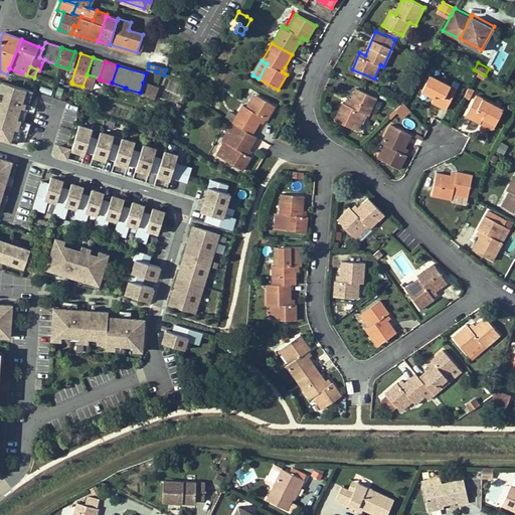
[(446,109),(454,92),(448,89),(452,82),(432,72),(422,89),(437,96),(433,102),(446,109)]
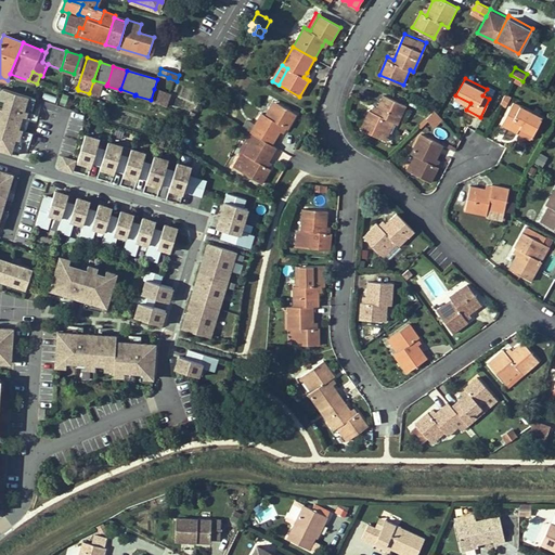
[(89,93),(99,97),(102,85),(93,81),(89,93)]
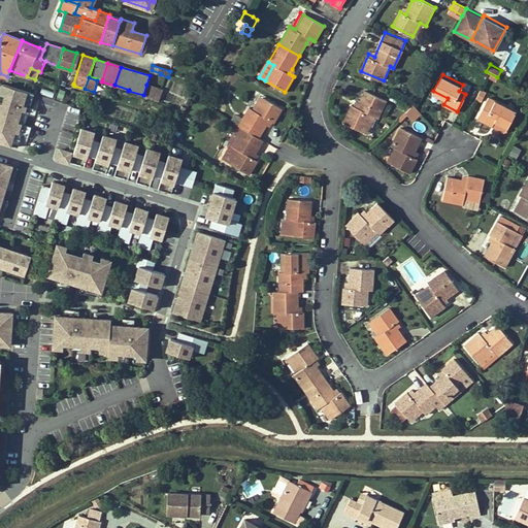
[(25,91),(0,83),(0,91),(2,92),(0,97),(0,139),(8,142),(25,91)]
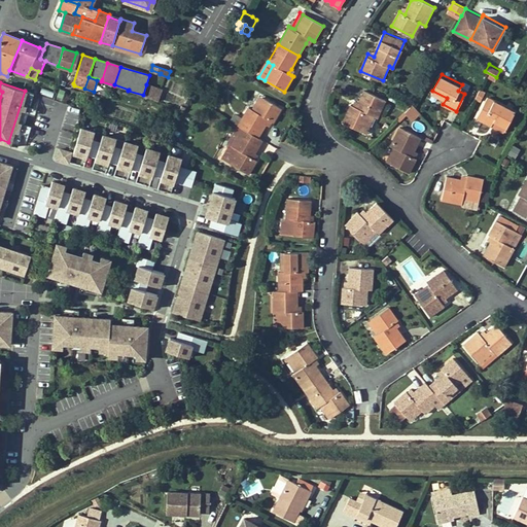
[(162,90),(146,84),(143,95),(157,101),(162,90)]
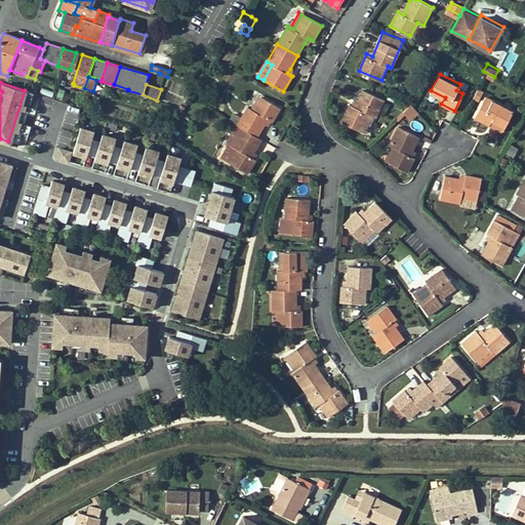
[(485,91),(478,87),(474,95),(480,99),(485,91)]
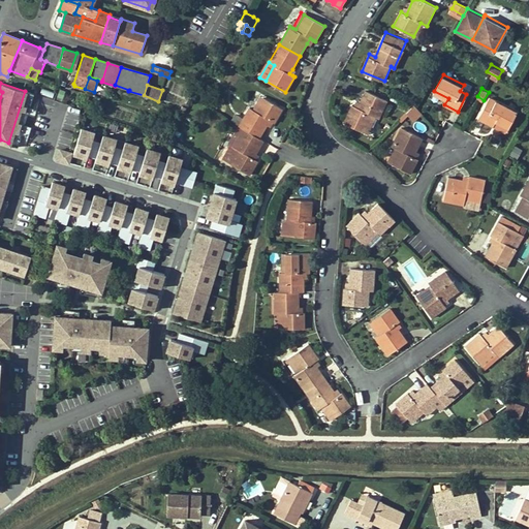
[(387,99),(366,89),(359,105),(352,102),(343,122),(368,133),(376,116),(379,117),(387,99)]
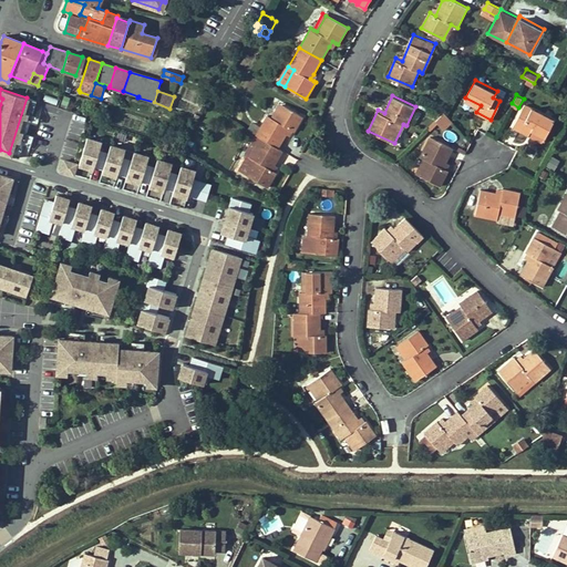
[(546,135),(555,116),(525,102),(514,124),(531,133),(533,129),(546,135)]
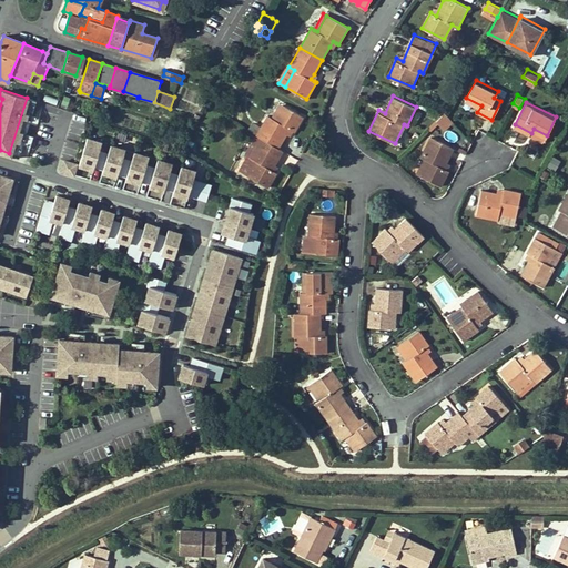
[(274,120),(283,105),(280,103),(272,118),(274,120)]
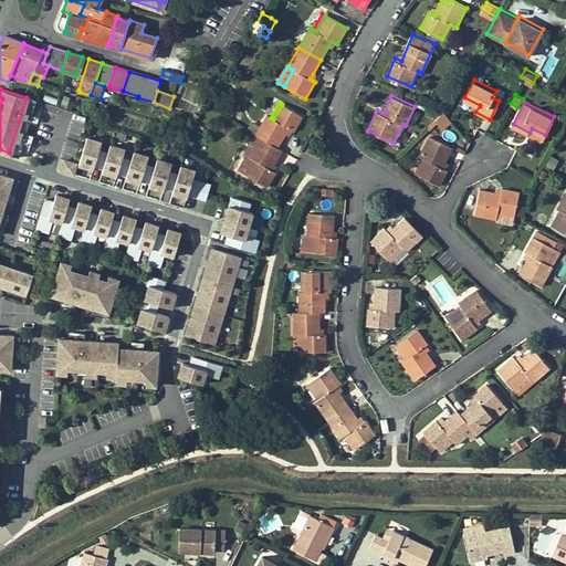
[(285,134),(289,128),(292,130),(293,132),(302,116),(282,105),(273,119),(271,117),(266,115),(254,135),(278,148),(285,134)]
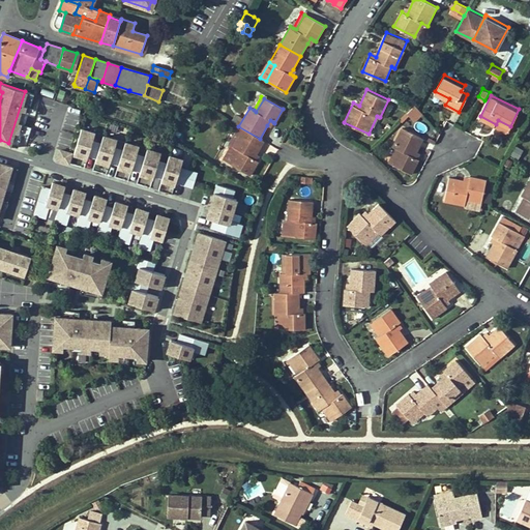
[(407,112),(415,121),(424,113),(416,104),(407,112)]
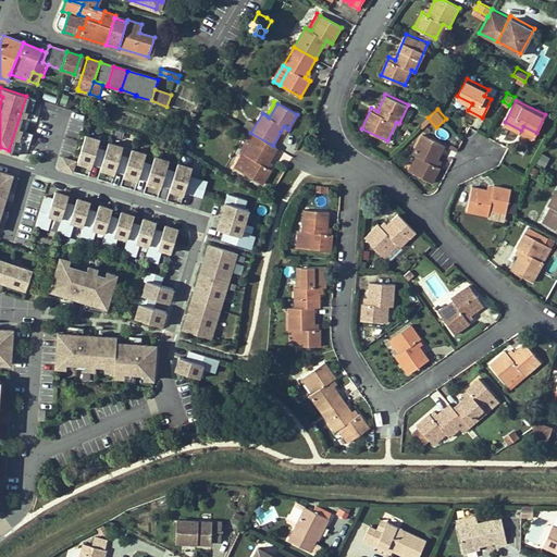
[(270,162),(277,148),(273,146),(250,133),(250,134),(247,140),(249,141),(243,153),(251,158),(243,173),(262,184),(271,170),(270,169),(267,166),(270,162)]
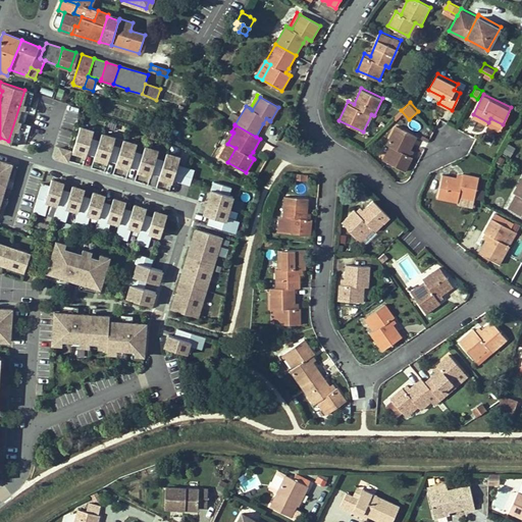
[(417,137),(396,126),(386,143),(392,145),(383,159),(405,170),(412,158),(407,155),(417,137)]
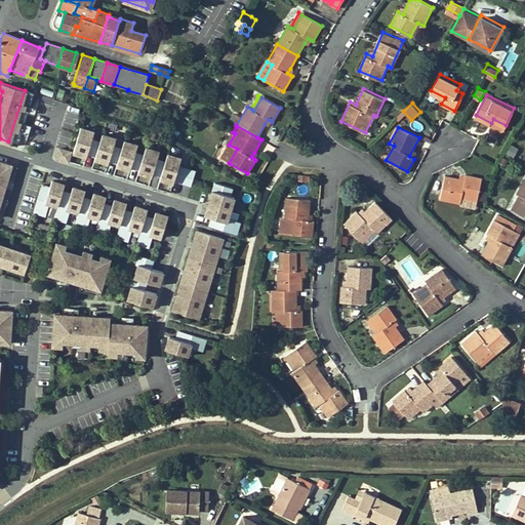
[(174,128),(170,135),(175,138),(179,132),(174,128)]
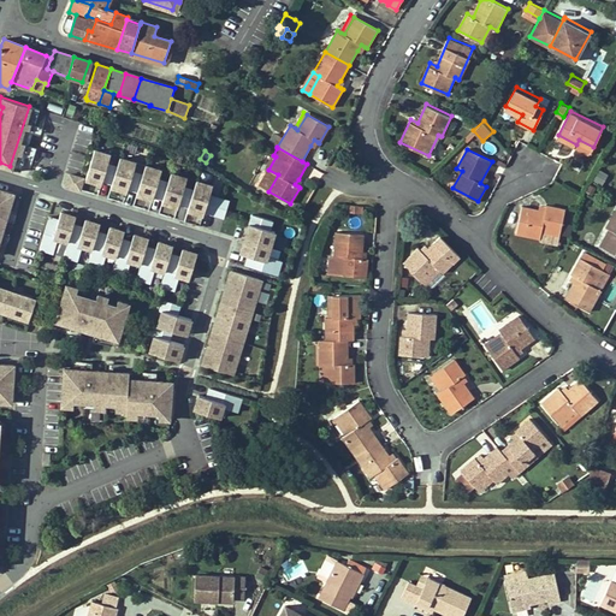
[(107,166),(111,157),(95,152),(87,182),(101,187),(102,183),(113,187),(118,169),(107,166)]
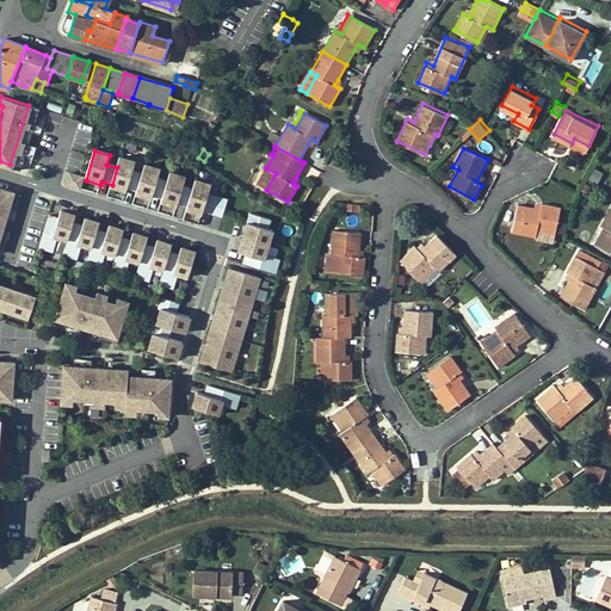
[(266,168),(273,155),(271,154),(263,166),(266,168)]
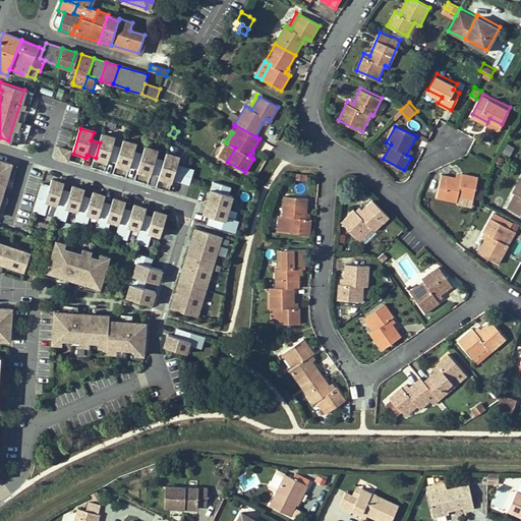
[(112,147),(115,138),(102,135),(100,142),(96,158),(95,160),(107,164),(108,162),(117,165),(121,150),(112,147)]
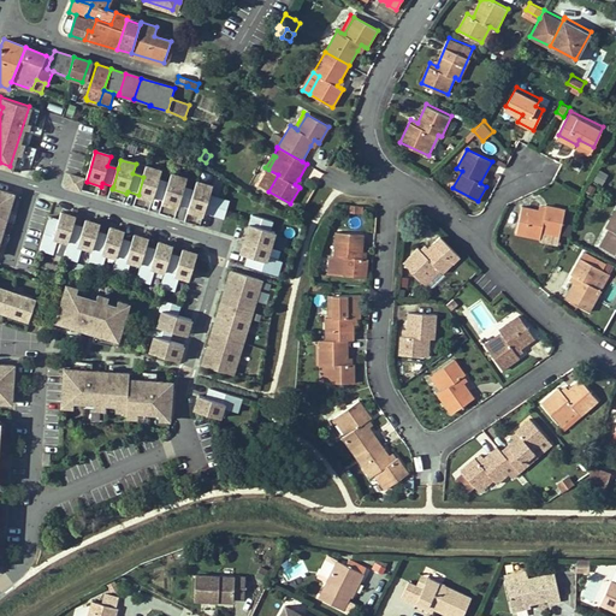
[(158,181),(160,172),(147,167),(143,177),(138,195),(137,197),(152,202),(153,199),(164,202),(169,184),(158,181)]
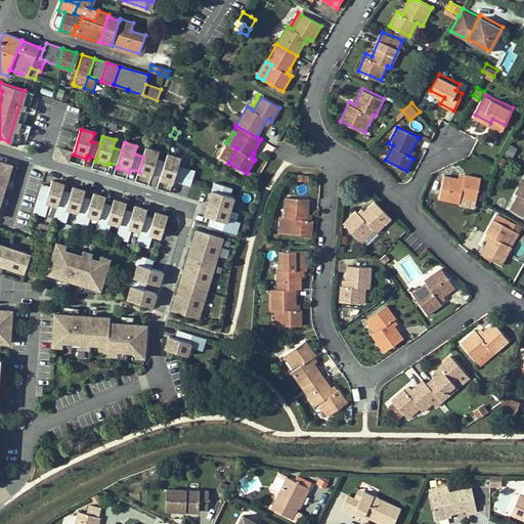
[(228,163),(236,148),(228,144),(220,158),(228,163)]
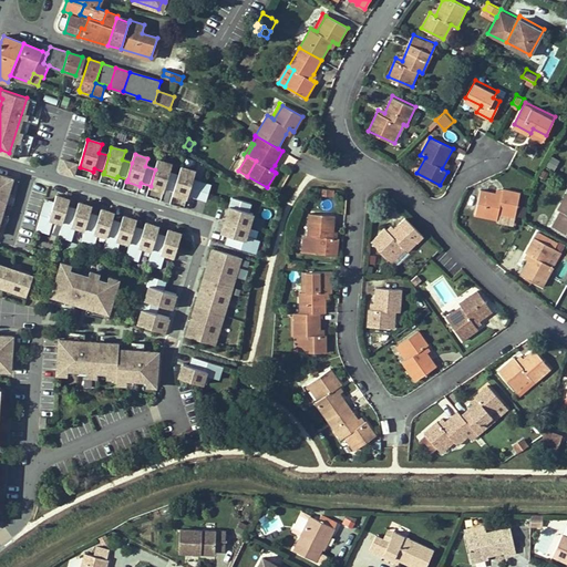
[(168,174),(171,165),(158,162),(155,169),(151,186),(150,188),(163,193),(163,191),(174,194),(179,177),(168,174)]
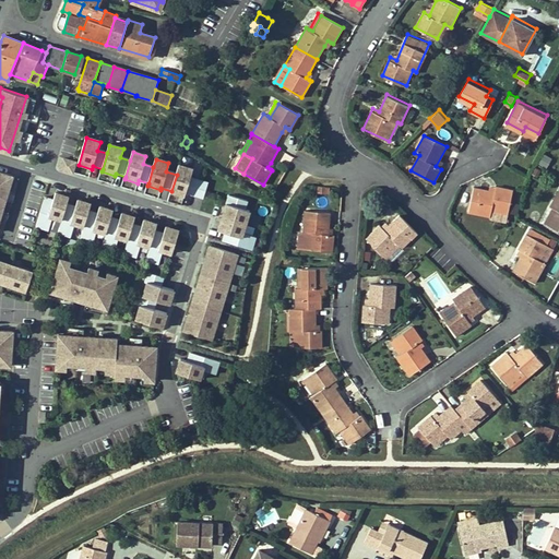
[(75,175),(79,165),(66,162),(62,171),(75,175)]
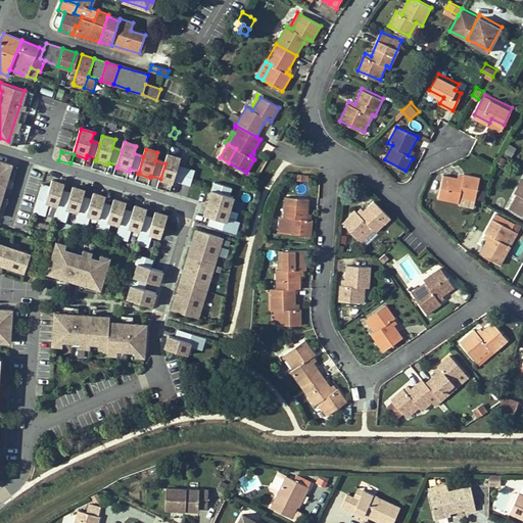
[(177,167),(179,158),(168,155),(165,163),(160,179),(159,181),(171,184),(172,182),(187,187),(192,172),(177,167)]
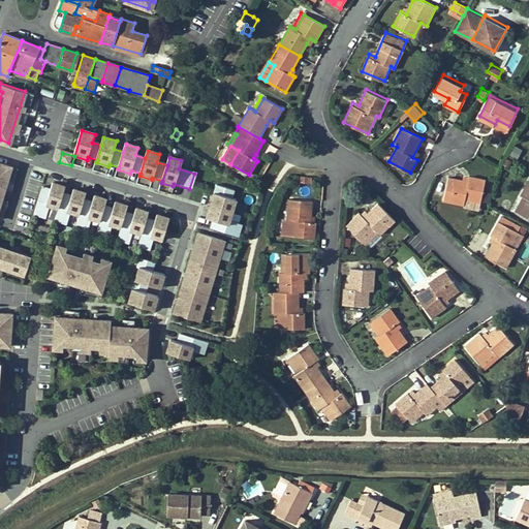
[(514,160),(507,157),(503,163),(509,167),(514,160)]
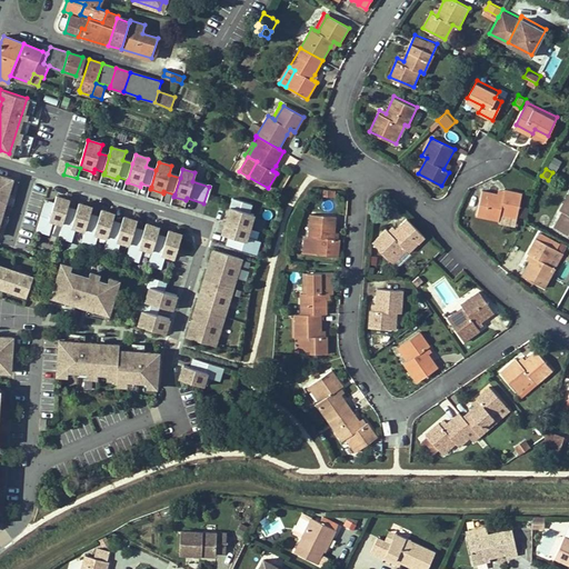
[(0,225),(13,182),(0,178),(0,225)]
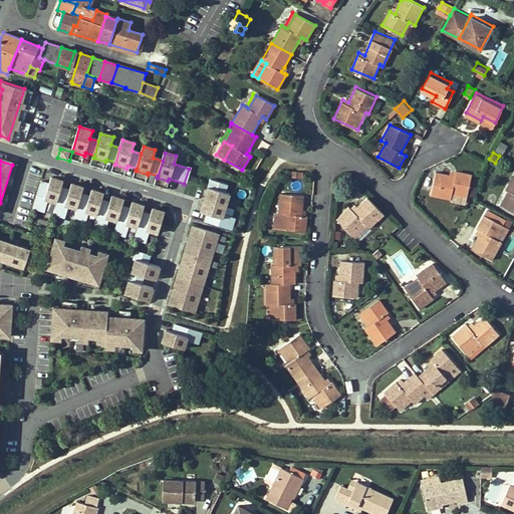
[(437,171),(432,193),(466,201),(473,174),(458,170),(456,176),(437,171)]
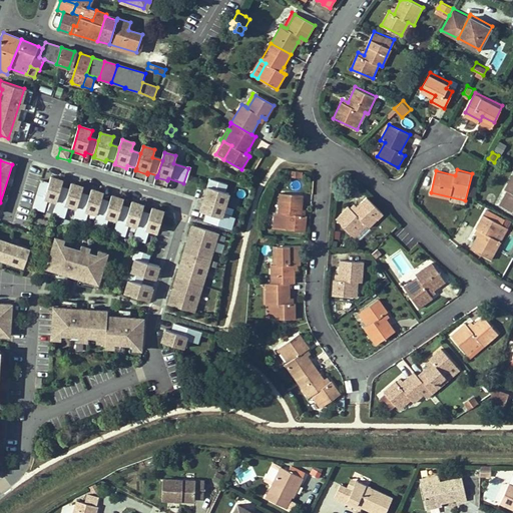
[(301,183),(302,171),(290,170),(289,182),(301,183)]
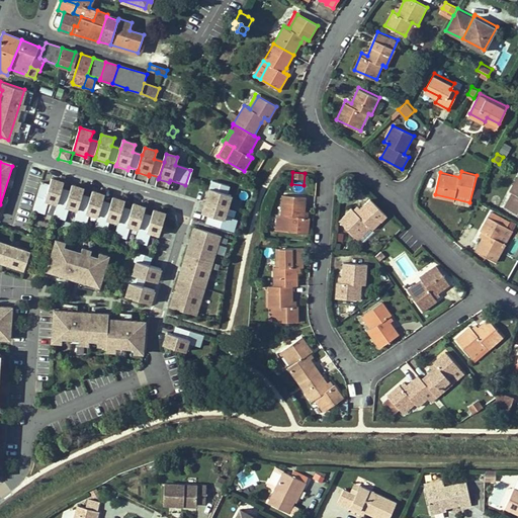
[(513,192),(505,208),(517,214),(517,173),(509,190),(513,192)]
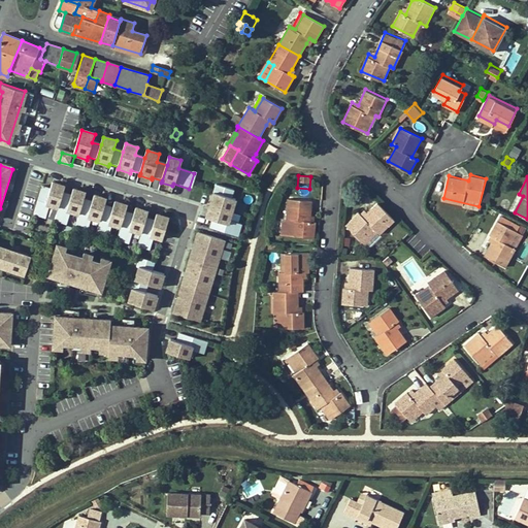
[(63,194),(65,187),(54,183),(52,190),(47,205),(50,205),(59,208),(63,194)]
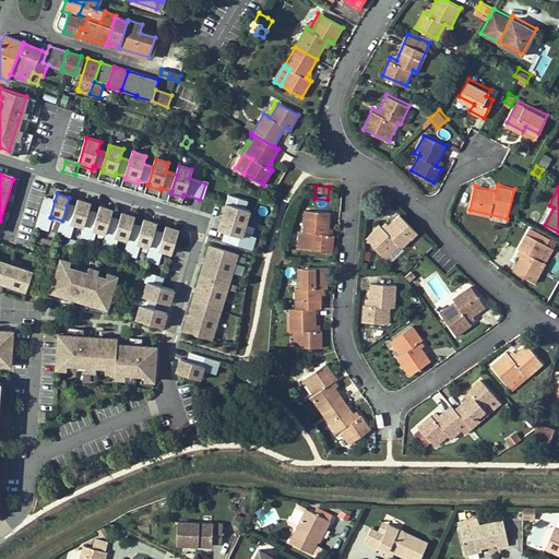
[(228,195),(223,216),(245,223),(246,224),(249,211),(245,210),(247,201),(228,195)]
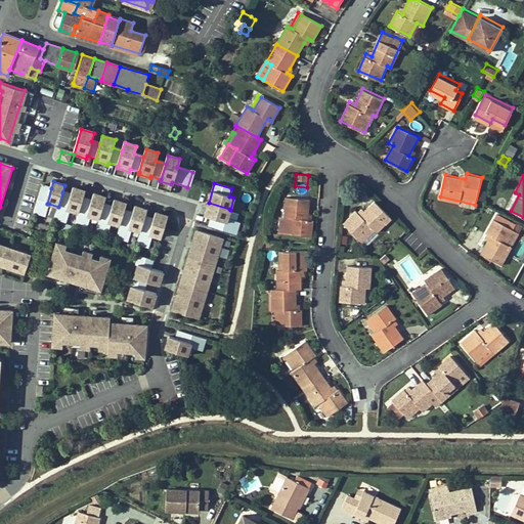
[(42,186),(34,213),(45,216),(49,204),(47,204),(51,188),(42,186)]
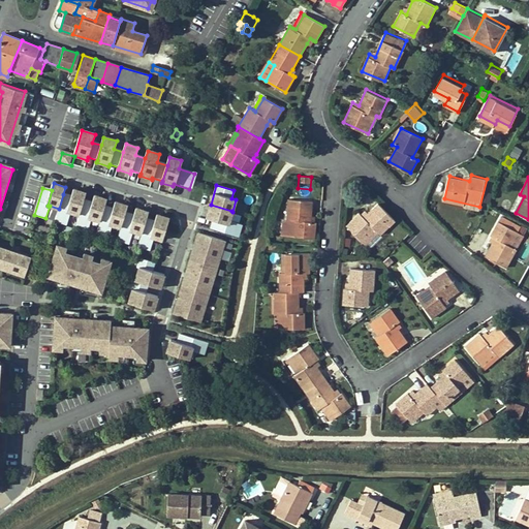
[(84,200),(87,193),(74,189),(72,196),(68,212),(70,212),(80,215),(84,200)]
